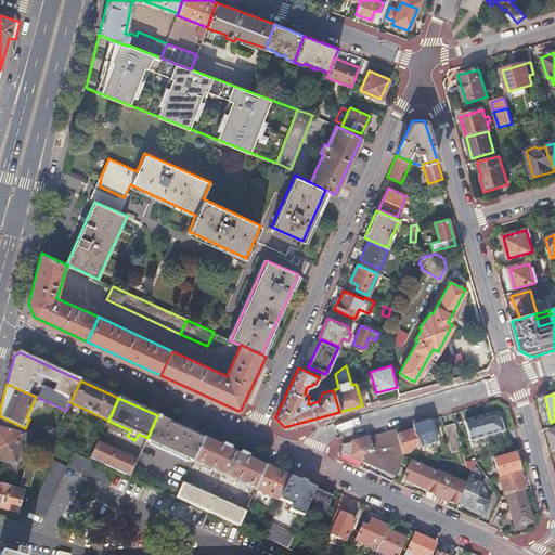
[(51,412),(63,417),(66,411),(54,404),(51,412)]
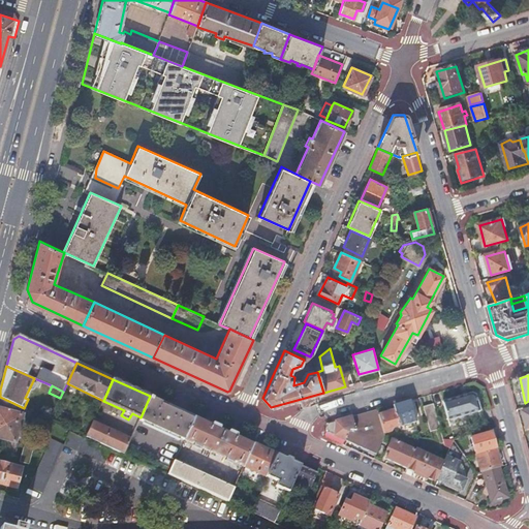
[(483,424),(475,395),(471,393),(441,400),(447,419),(466,414),(470,427),(483,424)]
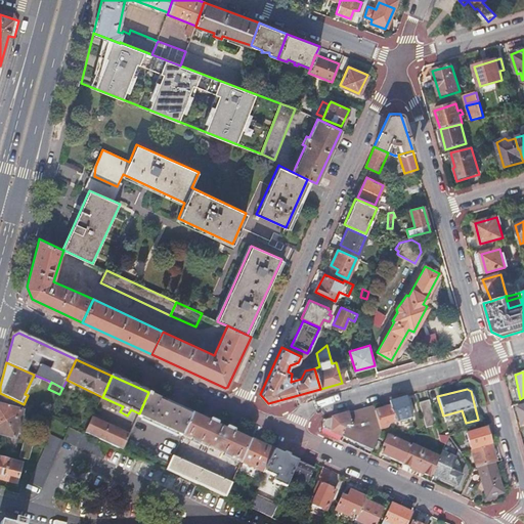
[(153,394),(148,392),(139,413),(138,416),(183,435),(192,416),(169,404),(170,402),(159,397),(158,399),(151,396),(153,394)]
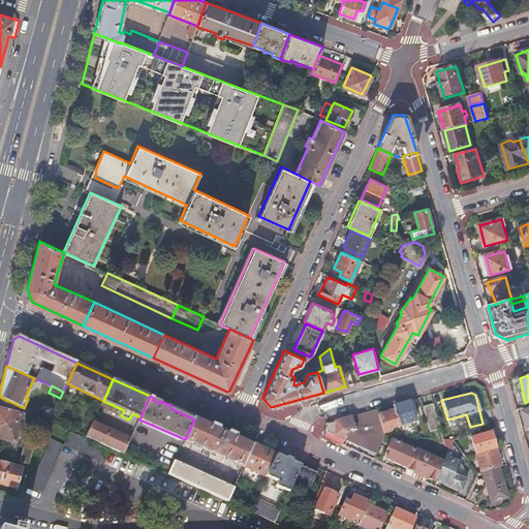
[(24,408),(0,397),(0,438),(16,442),(23,415),(25,416),(27,409),(24,408)]
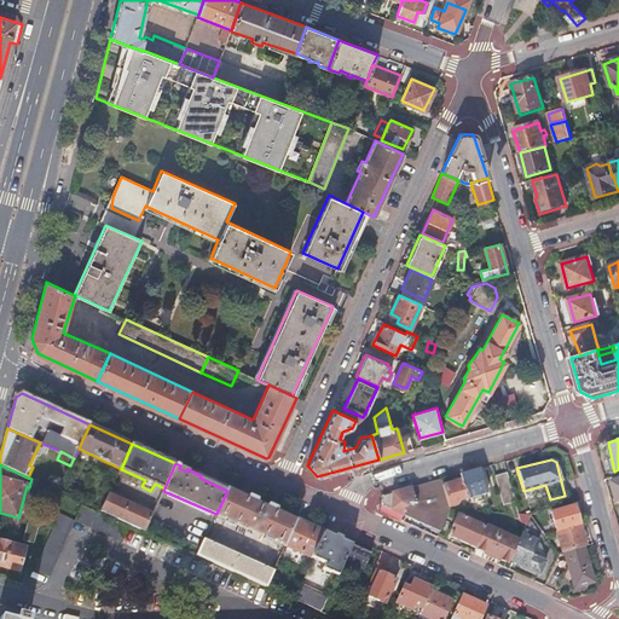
[(486,493),(479,468),(461,473),(462,479),(468,498),(486,493)]
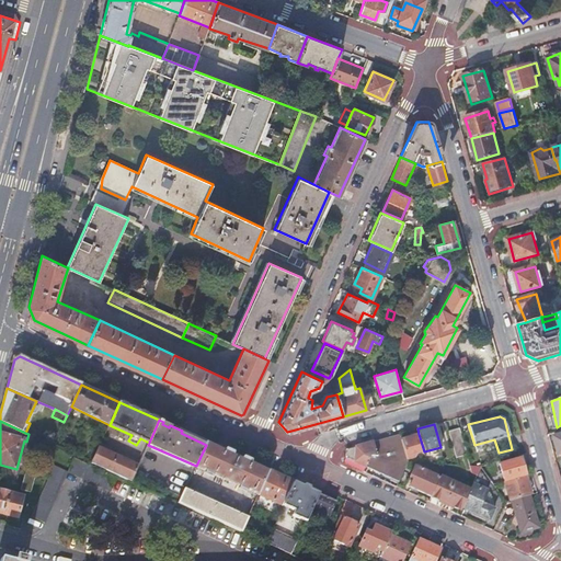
[(458,427),(448,432),(456,455),(466,451),(458,427)]
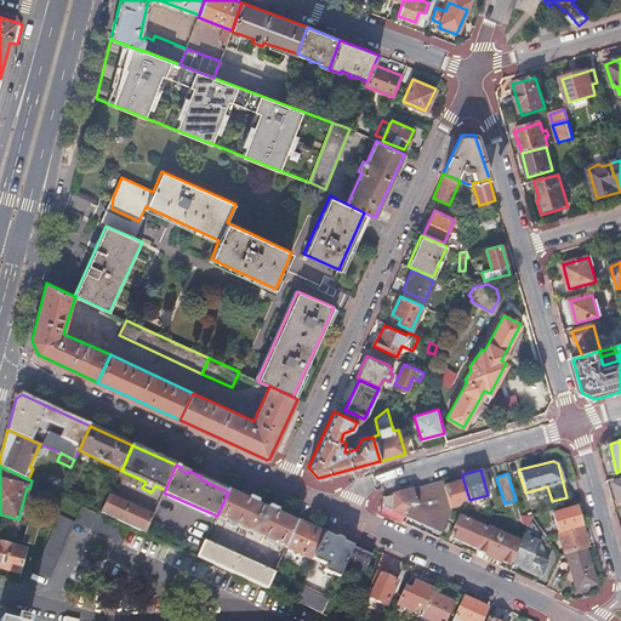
[(383,507),(442,534),(451,511),(451,508),(445,486),(443,480),(383,497),(383,507)]
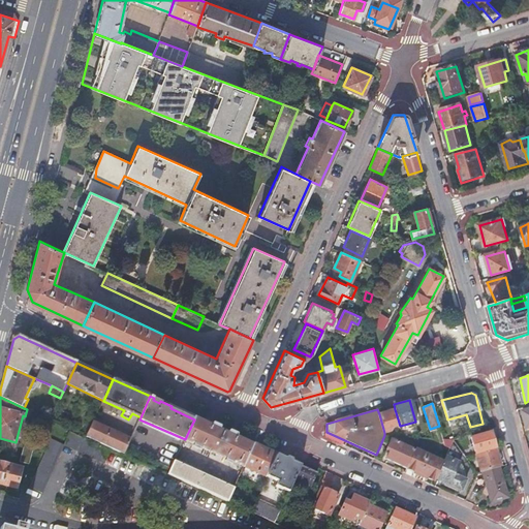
[(379,414),(384,433),(391,431),(393,428),(400,426),(395,409),(379,414)]
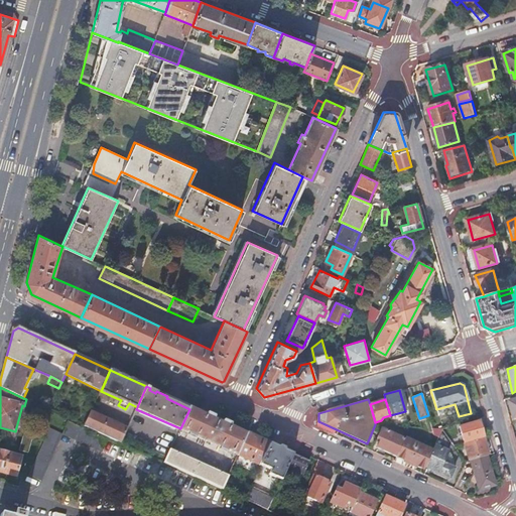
[(233,453),(238,456),(238,455),(248,432),(190,406),(189,409),(180,428),(185,431),(184,433),(197,439),(198,436),(232,455),(233,453)]
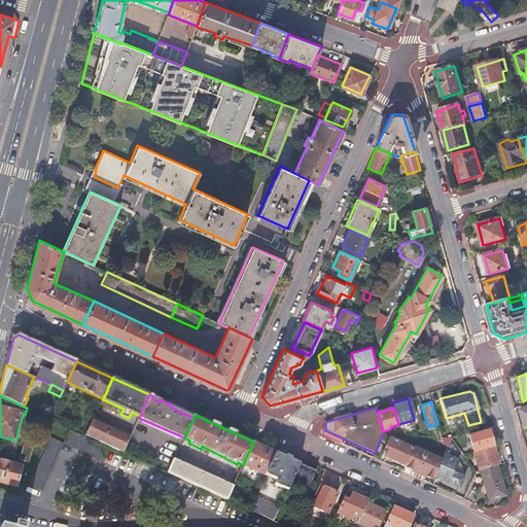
[(94,420),(86,435),(124,452),(131,437),(94,420)]
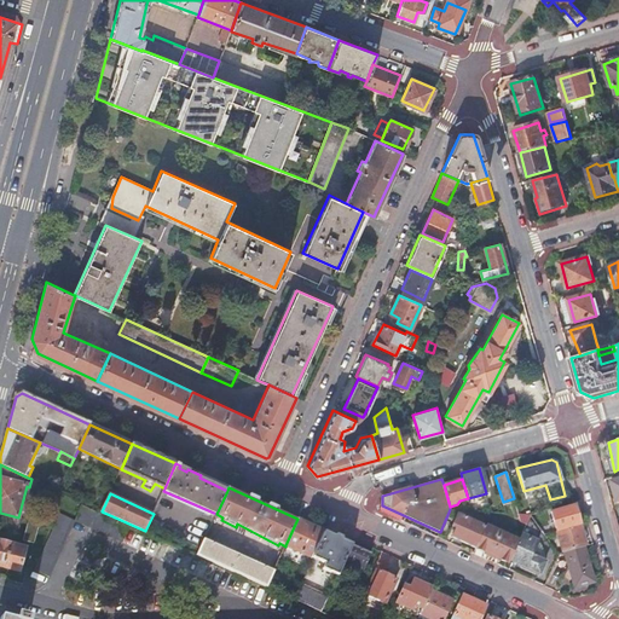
[(129,527),(81,504),(74,520),(75,521),(122,543),(129,527)]
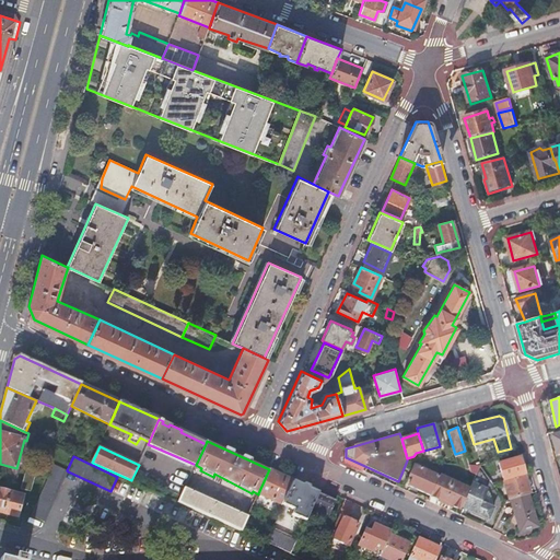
[(503,480),(525,474),(521,456),(498,463),(503,480)]
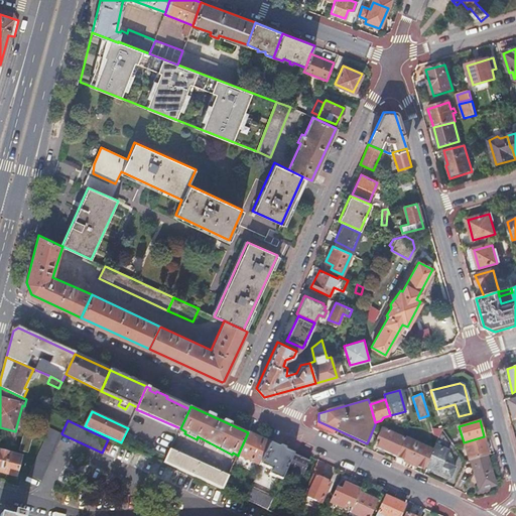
[(377,447),(396,457),(404,438),(388,430),(388,428),(384,426),(382,428),(377,438),(380,440),(377,447)]
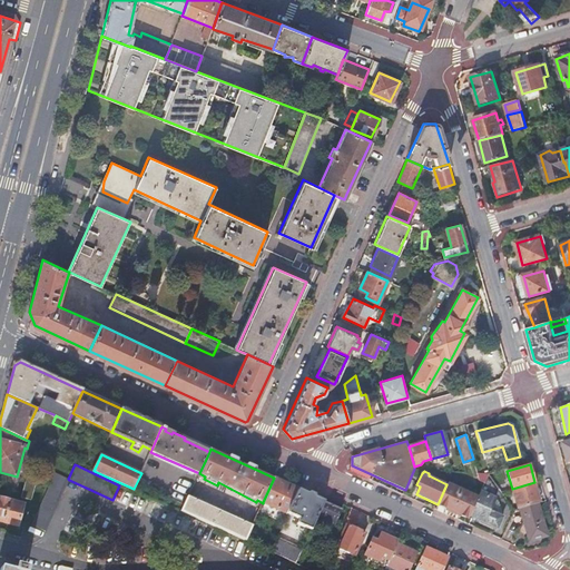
[(68,479),(55,473),(31,524),(46,532),(69,480),(68,479)]
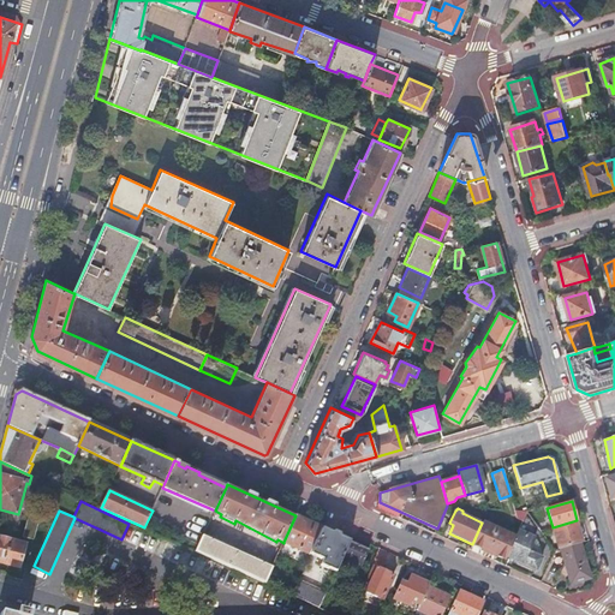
[(538,526),(526,512),(515,537),(506,556),(536,571),(542,557),(539,556),(532,553),(532,551),(530,550),(535,538),(538,526)]
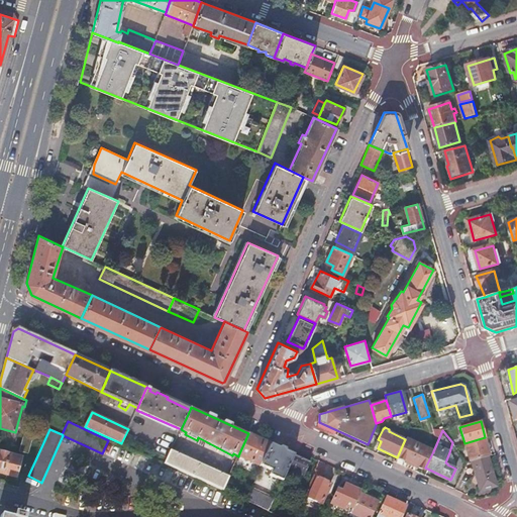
[(238,455),(262,466),(271,444),(248,433),(238,455)]
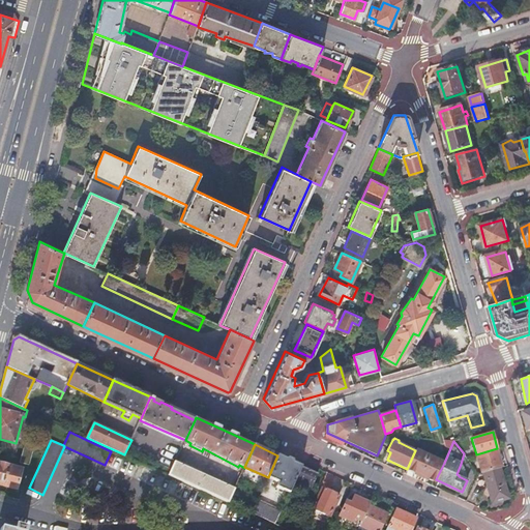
[(33,447),(24,445),(19,462),(28,465),(33,447)]
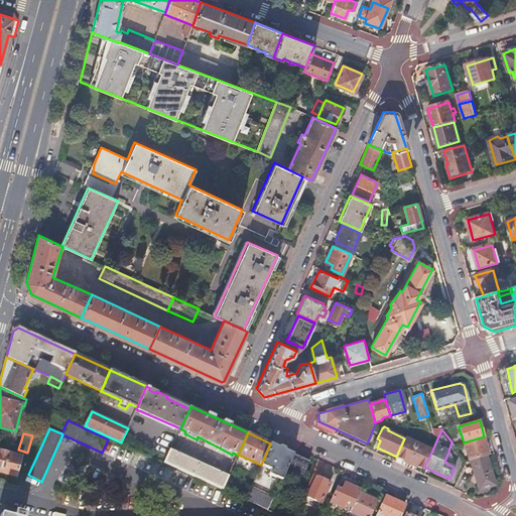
[(177,435),(173,444),(198,456),(202,446),(177,435)]
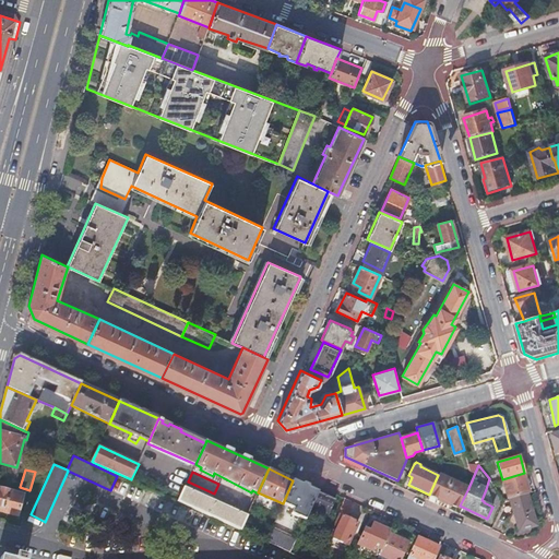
[(530,491),(524,473),(502,479),(508,498),(530,491)]
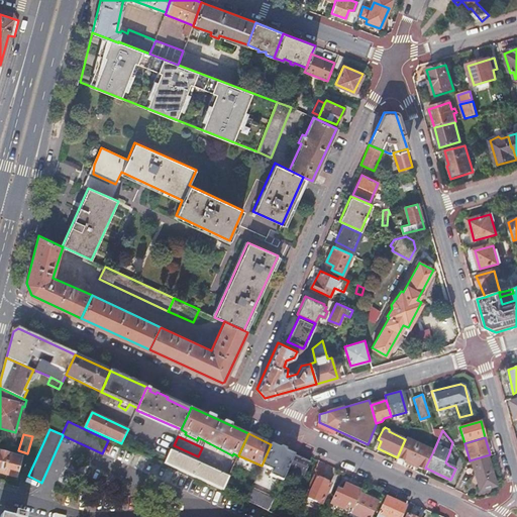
[(397,457),(424,470),(425,468),(433,451),(406,438),(405,439),(397,457)]
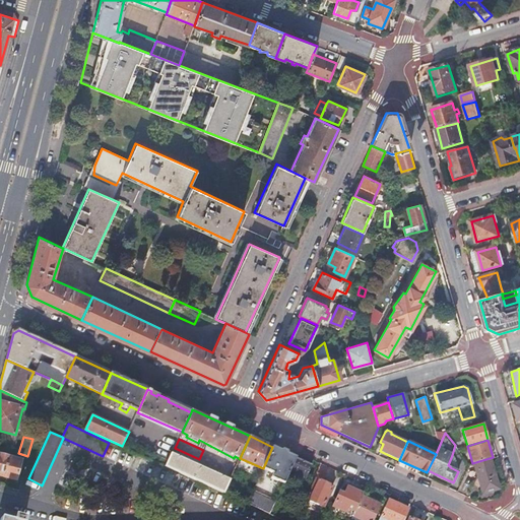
[(272,447),(263,468),(273,473),(268,477),(283,483),(290,469),(296,457),(272,447)]
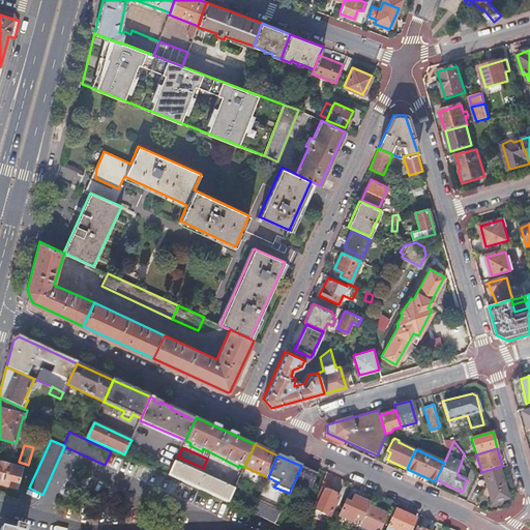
[(175,462),(169,475),(228,502),(234,489),(175,462)]
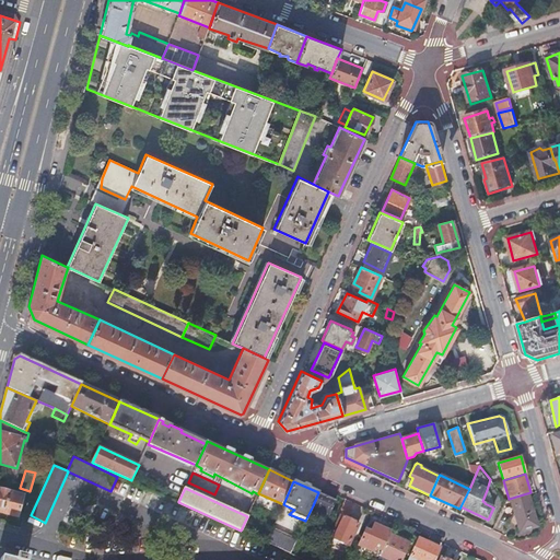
[(235,498),(235,488),(223,489),(223,499),(235,498)]
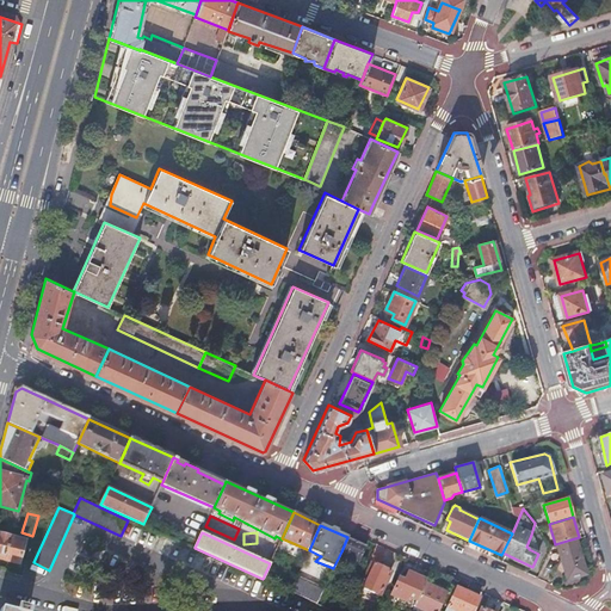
[(0,559),(19,563),(25,541),(0,534),(0,559)]
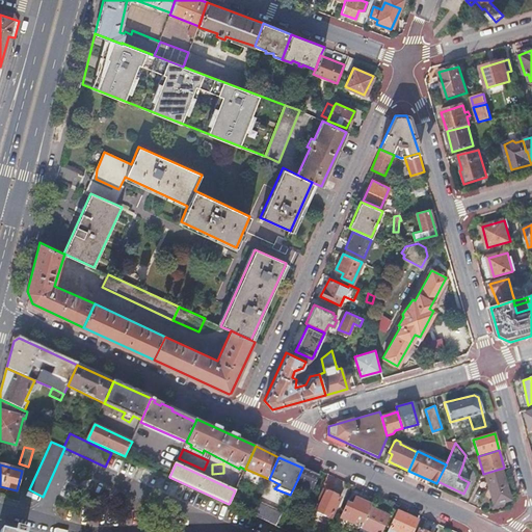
[(464,467),(462,466),(458,476),(460,477),(460,478),(467,481),(469,478),(464,467)]
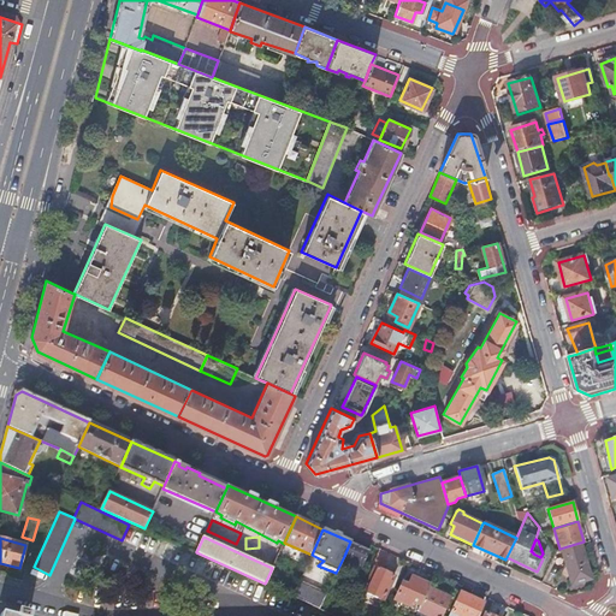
[(369,550),(350,542),(344,556),(353,560),(349,568),(360,573),(369,550)]
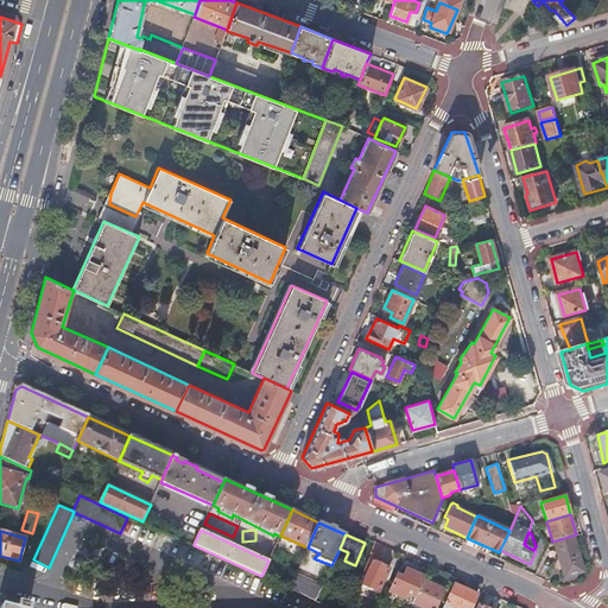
[(583,571),(574,537),(555,543),(564,577),(583,571)]
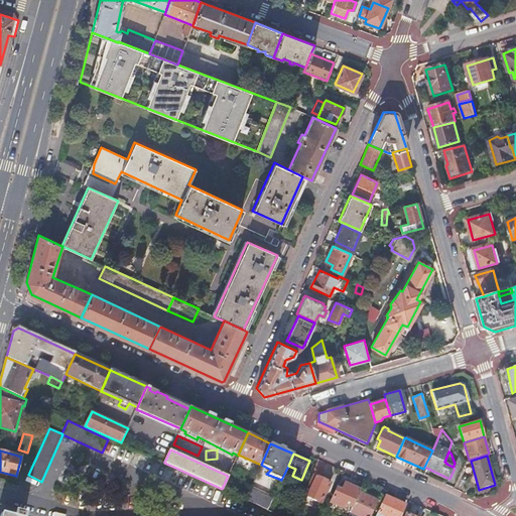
[(229,459),(225,472),(232,474),(236,461),(229,459)]
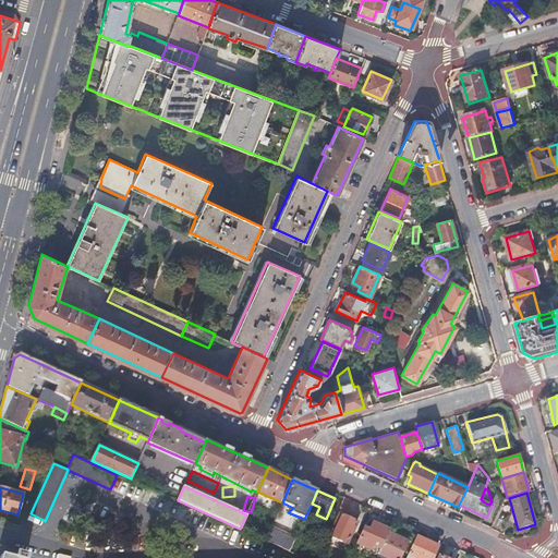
[(348,544),(358,522),(340,513),(330,535),(348,544)]
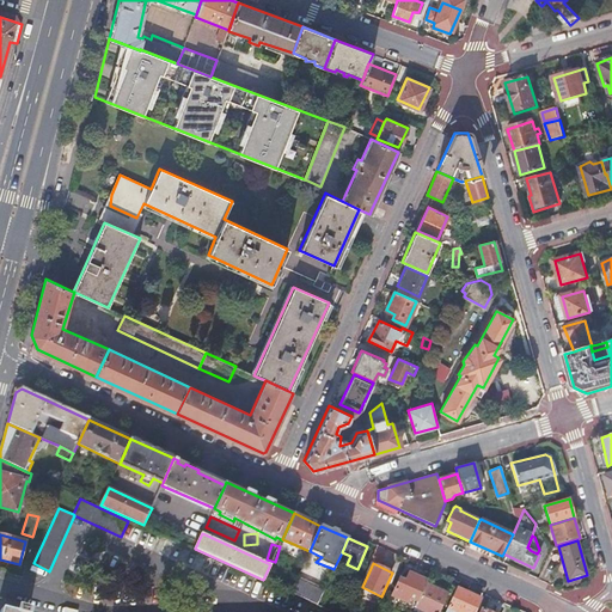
[(426,583),(427,581),(409,573),(405,581),(399,579),(392,595),(407,603),(409,598),(417,601),(426,583)]
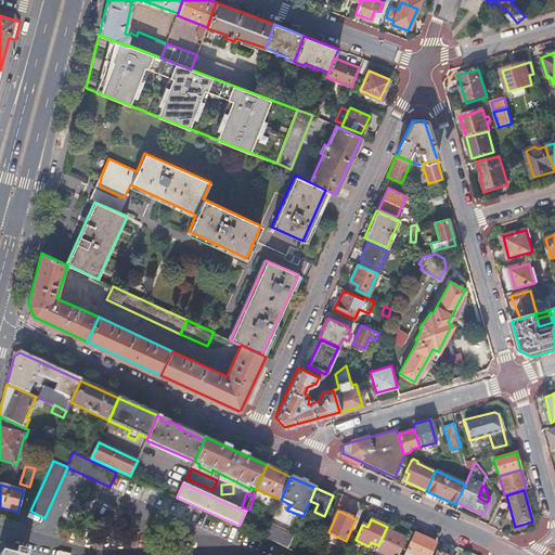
[(270,523),(263,537),(288,547),(295,533),(270,523)]
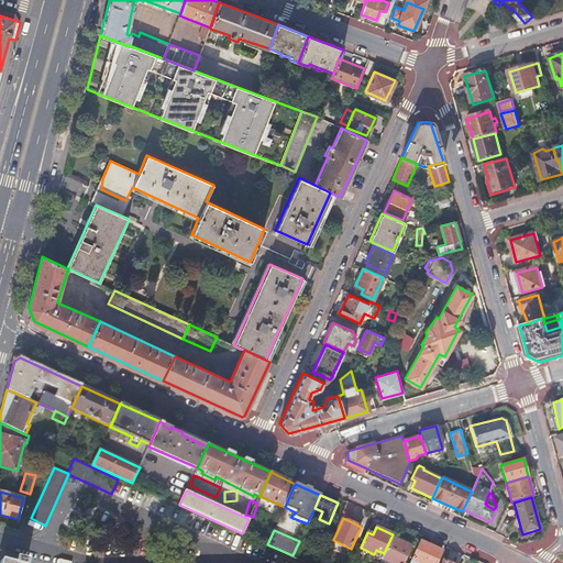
[(384,553),(382,559),(392,562),(403,562),(411,545),(392,537),(384,553)]
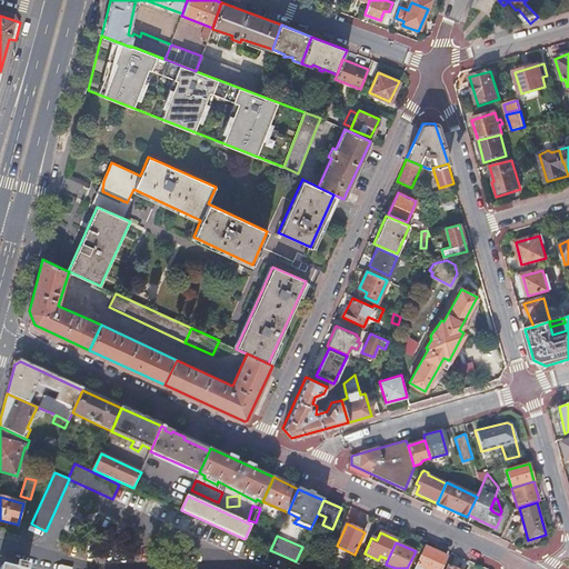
[(440,568),(446,557),(425,547),(413,568),(440,568)]
